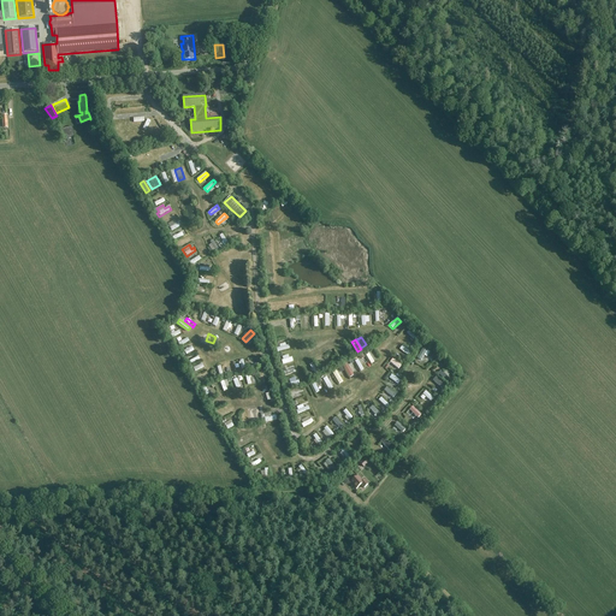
[(403,345),(400,349),(408,357),(412,354),(403,345)]
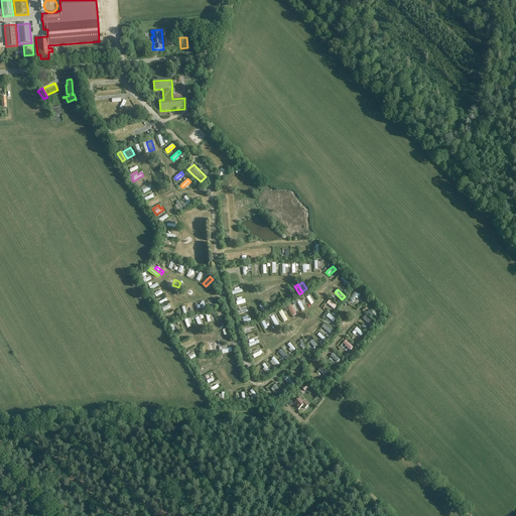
[(355,291),(350,300),(353,301),(358,293),(355,291)]
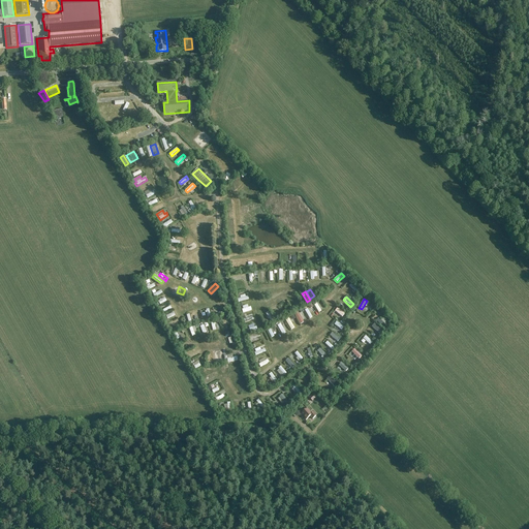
[(338,308),(335,311),(342,317),(345,314),(338,308)]
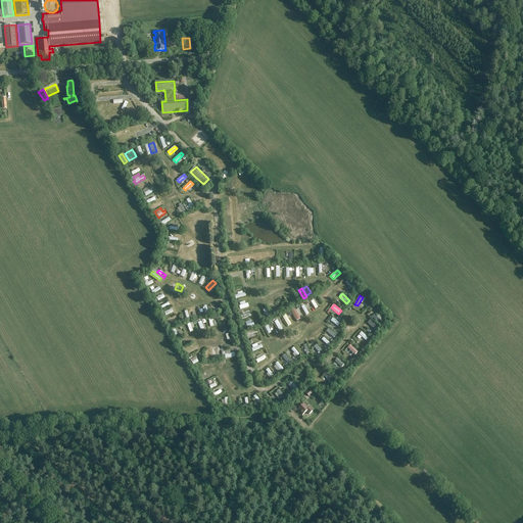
[(295,308),(291,311),(297,322),(301,319),(295,308)]
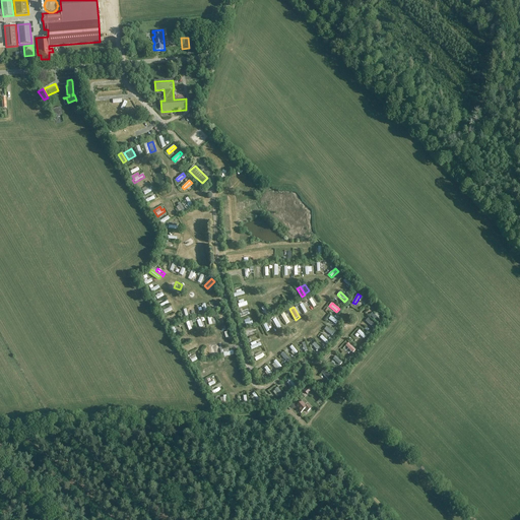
[(242,313),(240,314),(241,318),(250,315),(248,309),(242,311),(242,313)]
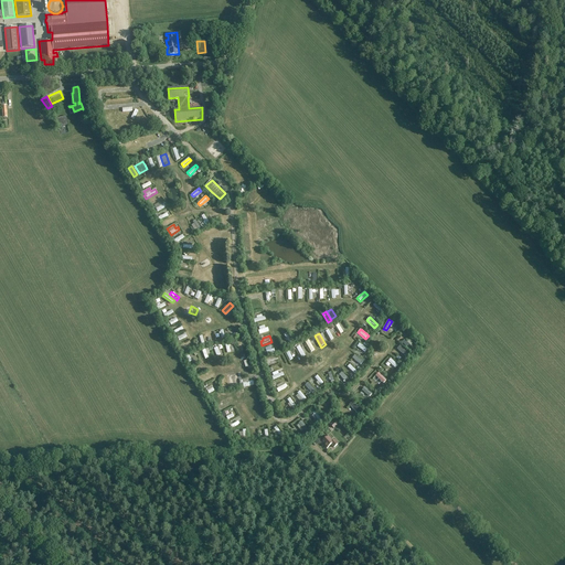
[(315,348),(318,345),(312,338),(309,340),(315,348)]
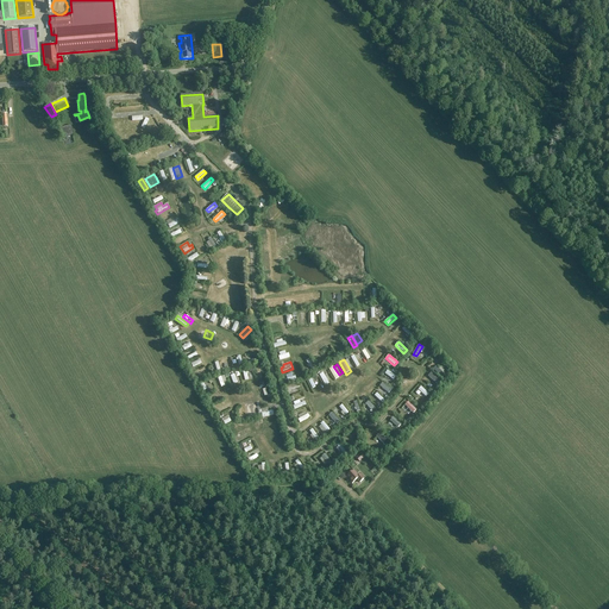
[(451,372),(450,371),(451,368),(447,364),(445,366),(441,364),(438,369),(449,375),(451,372)]
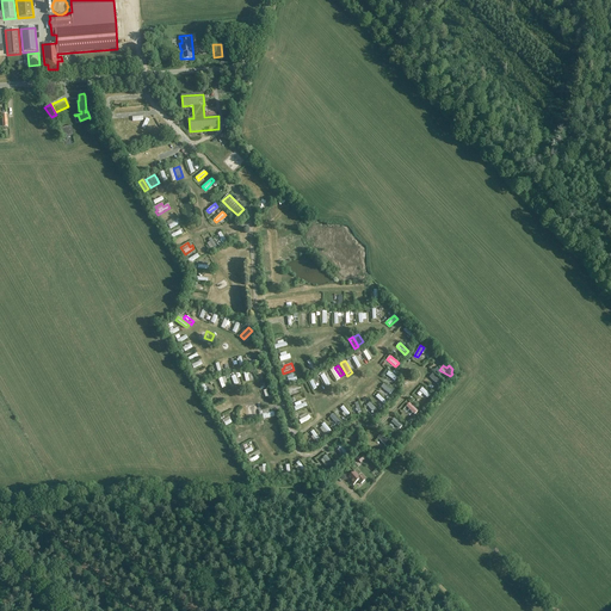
[(333,366),(329,369),(337,382),(340,380),(333,366)]
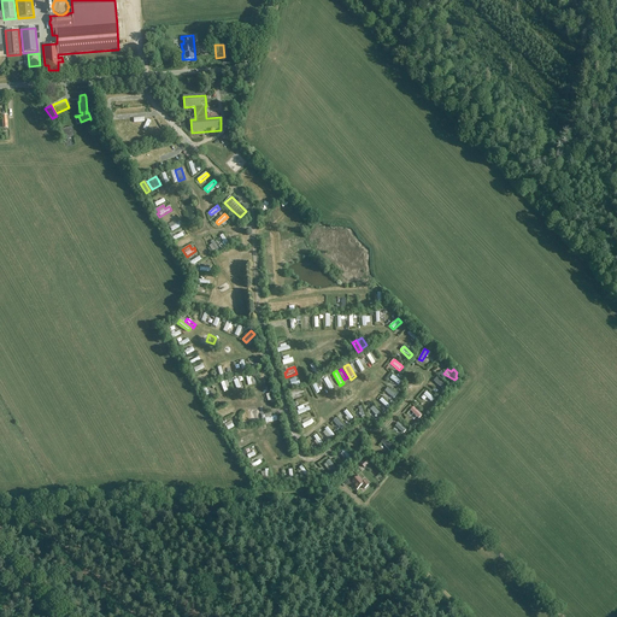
[(441,371),(439,375),(447,382),(450,378),(441,371)]
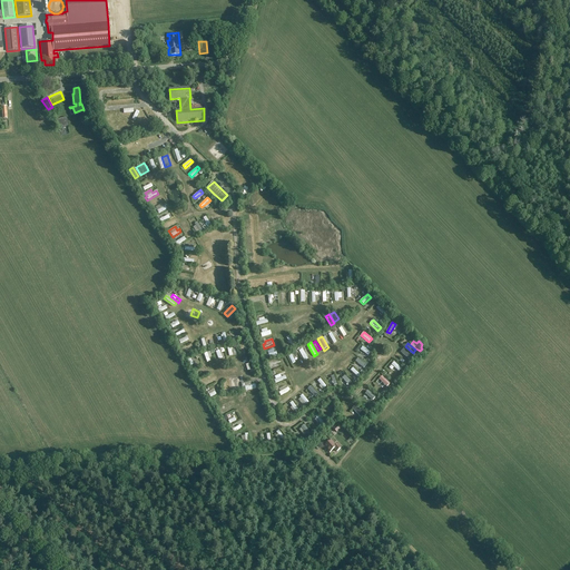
[(362,346),(360,350),(367,356),(371,353),(362,346)]
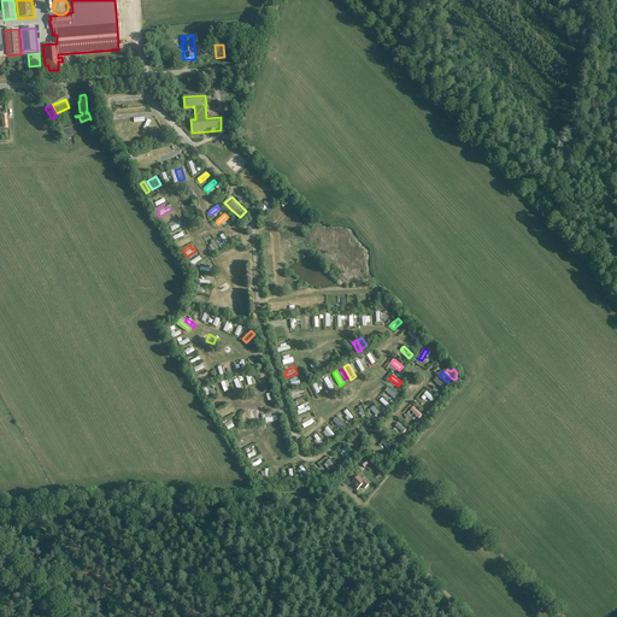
[(436,378),(434,381),(442,389),(446,386),(436,378)]
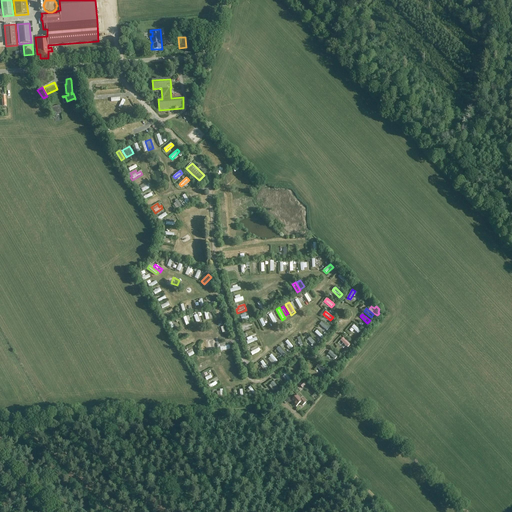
[(264,317),(259,319),(262,326),(267,324),(264,317)]
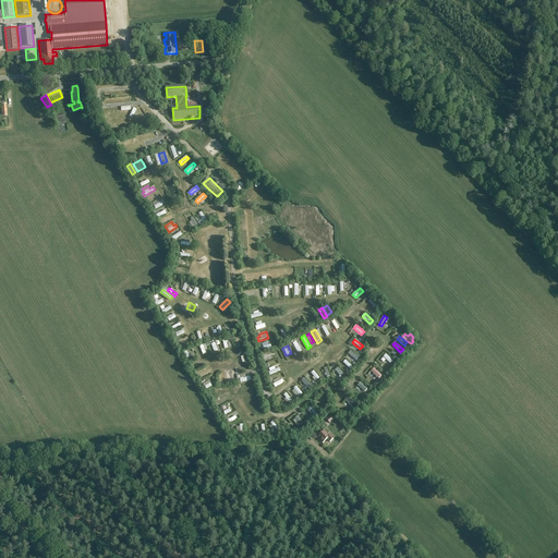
[(197,352),(191,348),(187,353),(193,358),(197,352)]
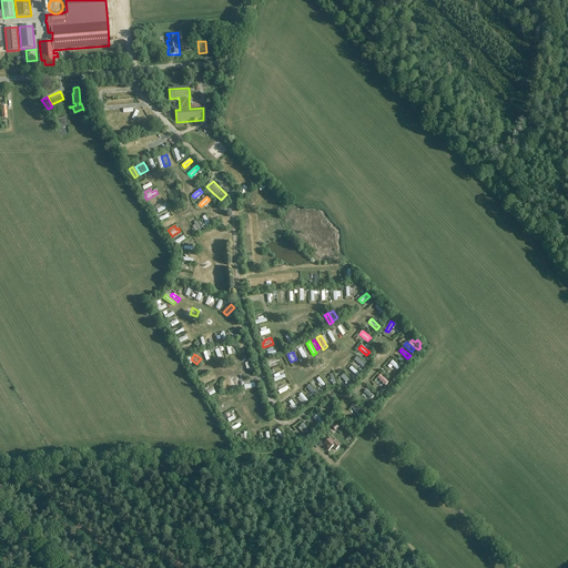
[(357,357),(354,361),(363,367),(365,364),(357,357)]
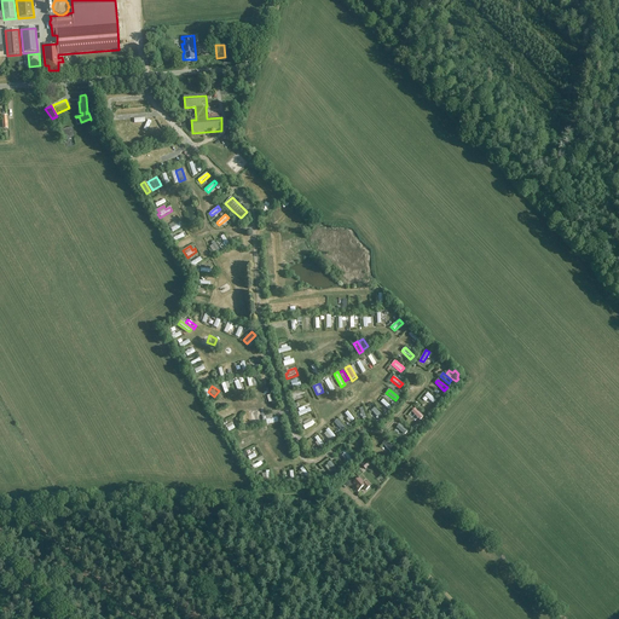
[(428,393),(424,397),(433,405),(437,401),(428,393)]
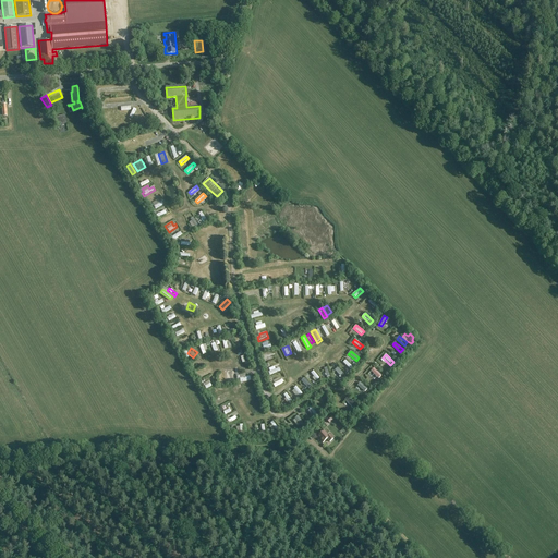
[(379,366),(377,370),(385,376),(388,373),(379,366)]
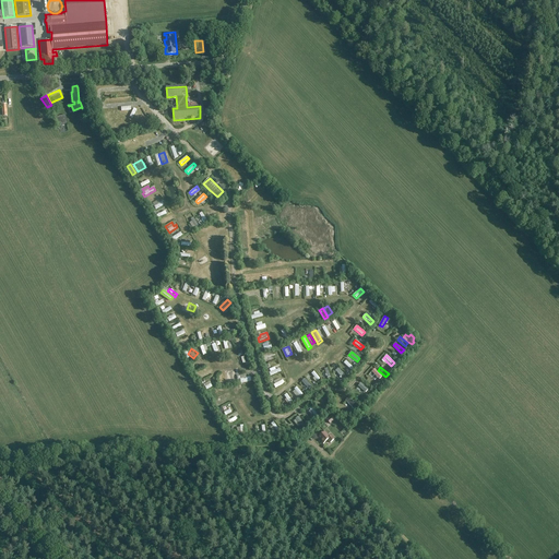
[(339,368),(335,371),(344,380),(346,377),(339,368)]
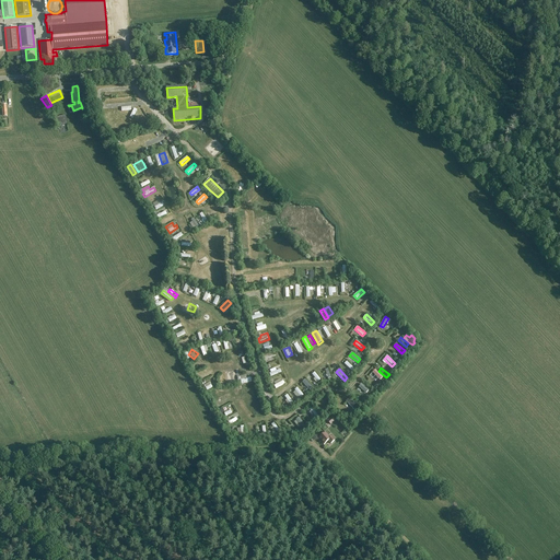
[(375,370),(372,373),(381,381),(383,377),(375,370)]
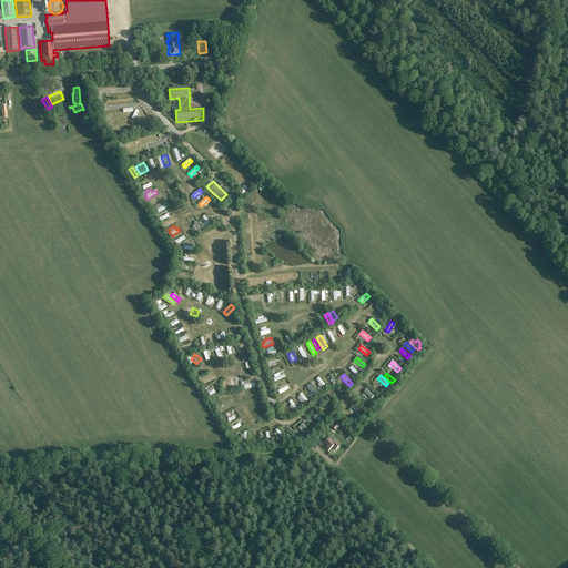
[(325,385),(320,377),(316,379),(323,387),(325,385)]
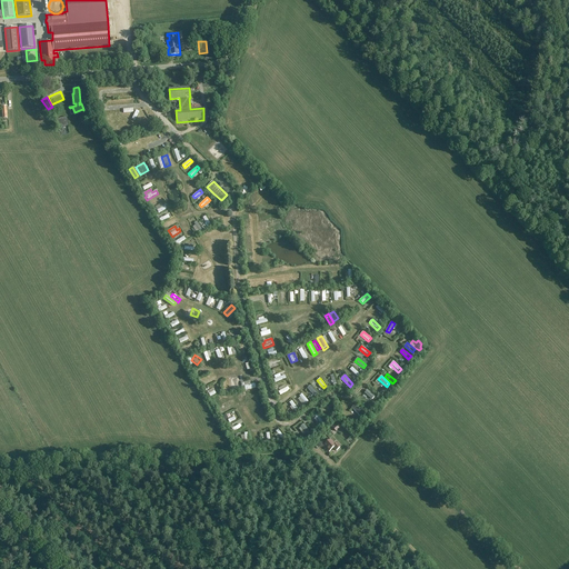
[(318,393),(310,386),(308,389),(315,397),(318,393)]
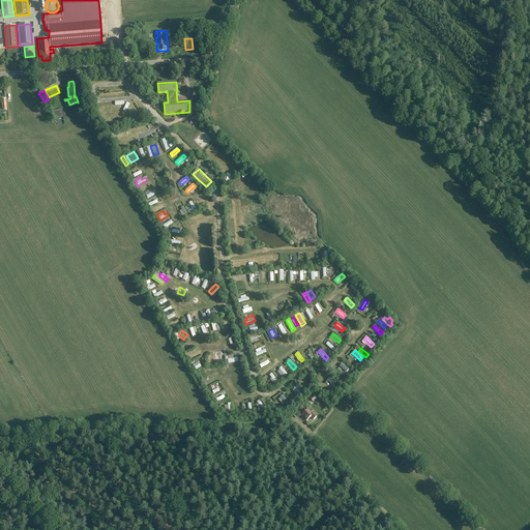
[(351,373),(354,369),(348,363),(345,366),(351,373)]
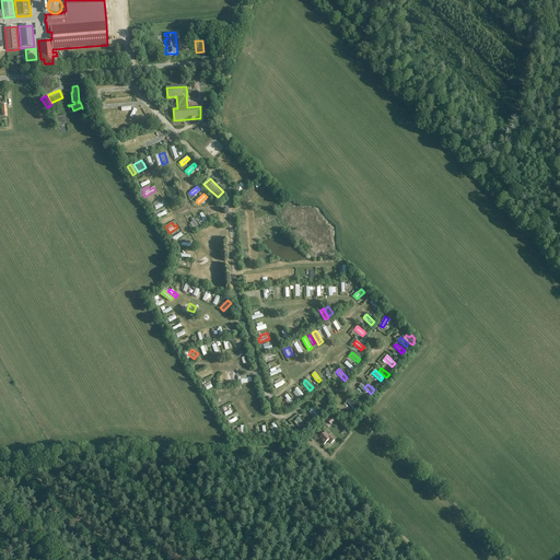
[(303,396),(298,388),(294,391),(301,398),(303,396)]
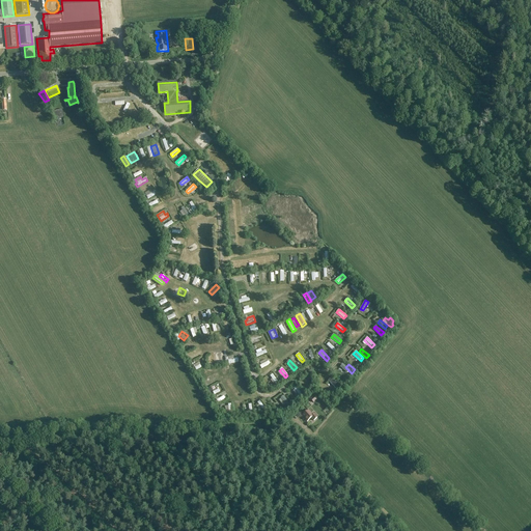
[(278,383),(273,374),(270,376),(276,385),(278,383)]
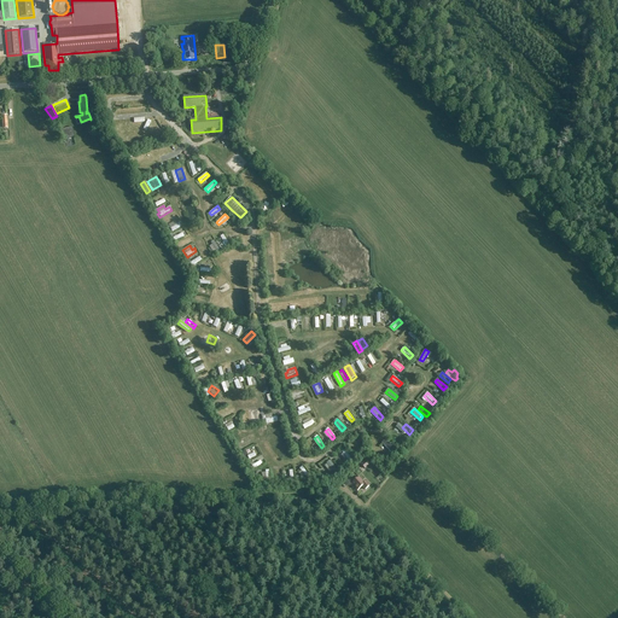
[(395,449),(385,441),(382,443),(391,453),(395,449)]
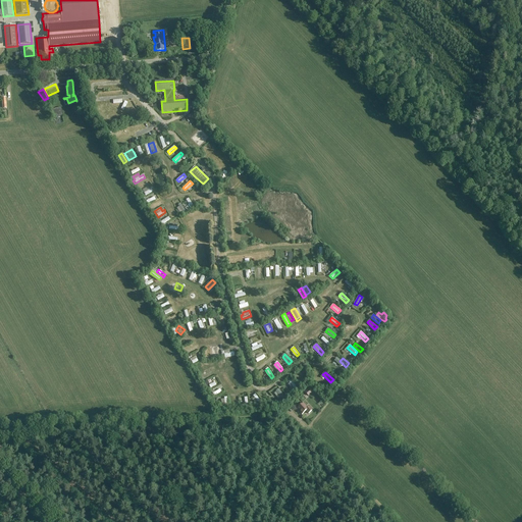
[(292,379),(289,381),(290,383),(288,384),(292,390),(295,389),(295,390),(298,388),(292,379)]
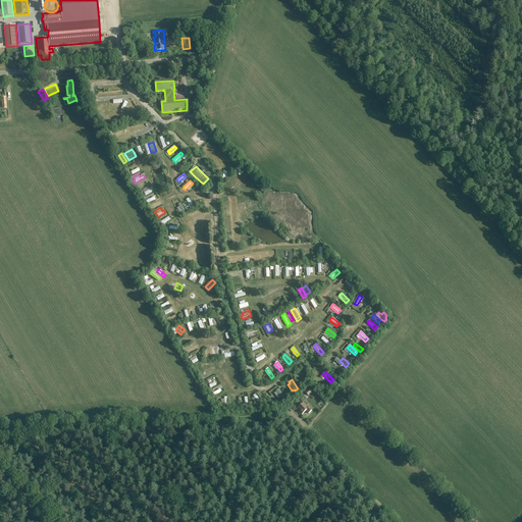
[(276,393),(274,394),(278,400),(280,398),(281,399),(284,397),(278,389),(275,392),(276,393)]
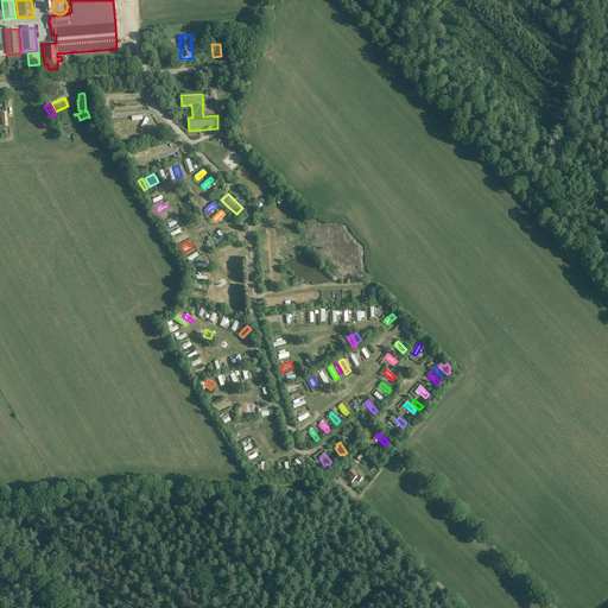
[(352,461),(356,467),(365,460),(360,454),(355,457),(356,457),(352,461)]
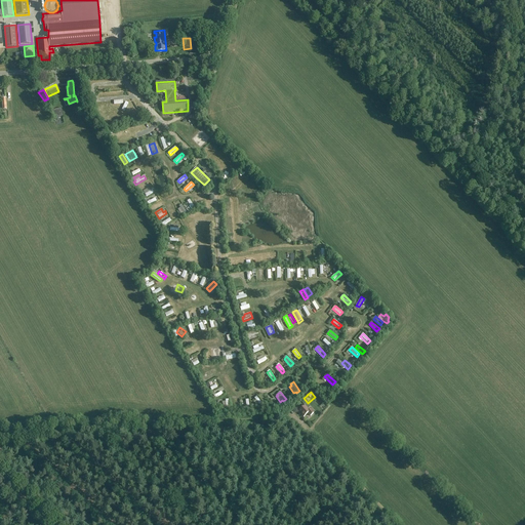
[(263,404),(257,397),(254,399),(260,406),(263,404)]
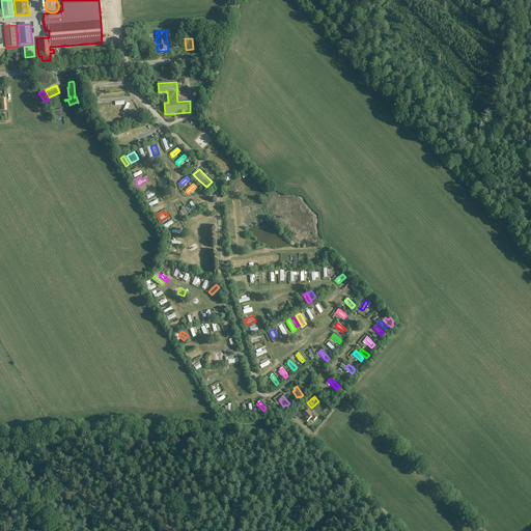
[(309,411),(302,416),(307,422),(311,418),(314,421),(318,418),(314,414),(313,415),(309,411)]
